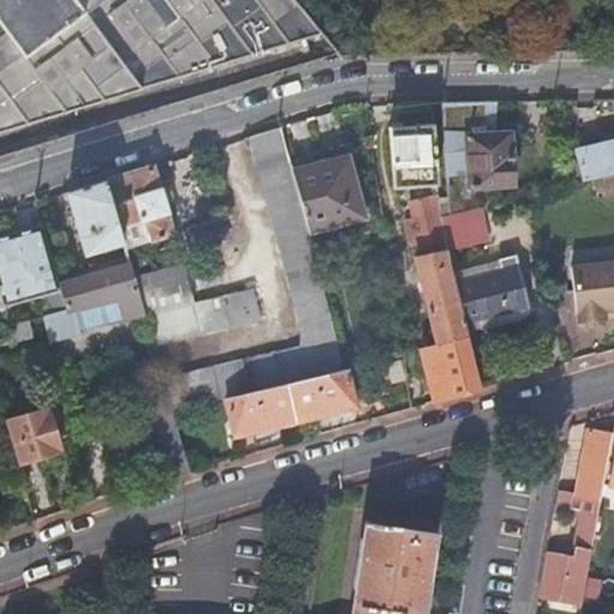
[(0,0),(0,136),(324,36),(293,0),(0,0)]
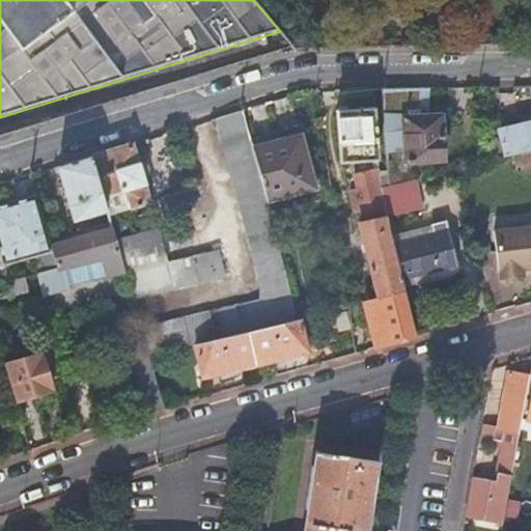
[(385,155),(408,152),(408,163),(443,162),(441,116),(434,117),(428,117),(422,117),(421,89),(382,90),(382,99),(385,155)]
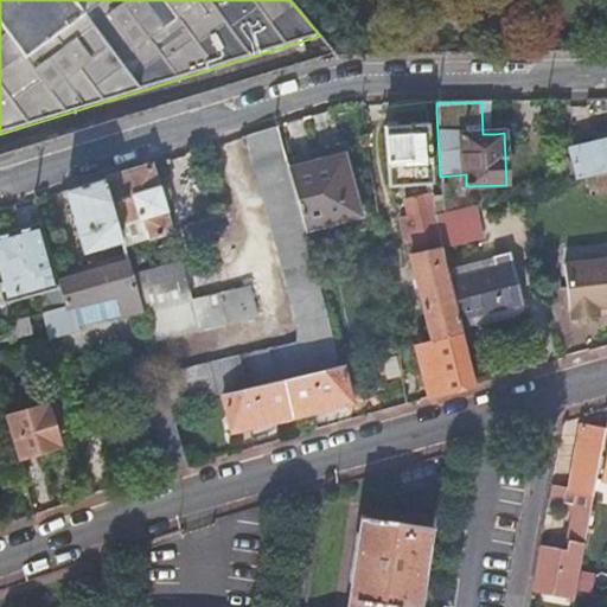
[(491,103),(481,102),(483,134),(490,134),(491,103)]
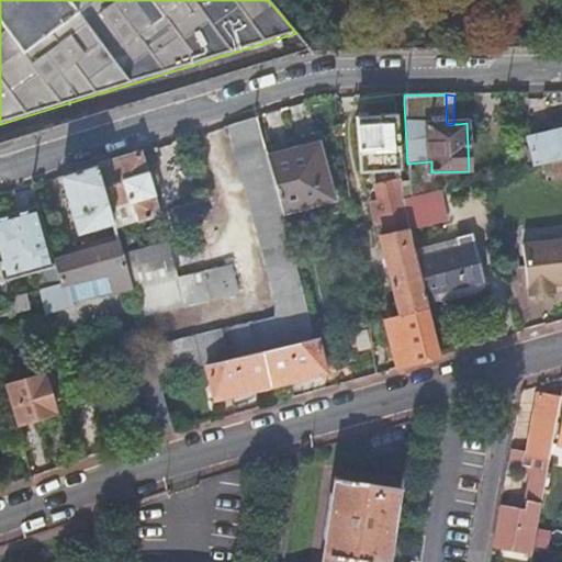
[(401,169),(397,115),(377,116),(357,117),(361,172),(401,169)]
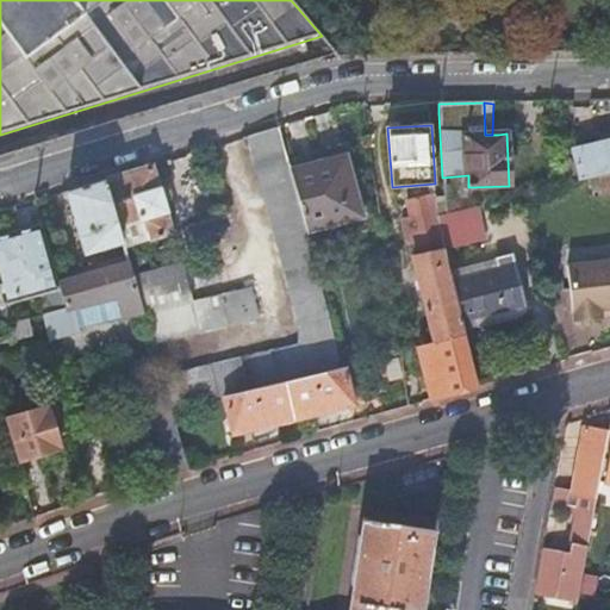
[(280,129),(249,138),(299,329),(299,348),(162,378),(169,405),(170,410),(223,397),(284,383),(342,368),(318,273),(307,234),(290,165),(280,129)]
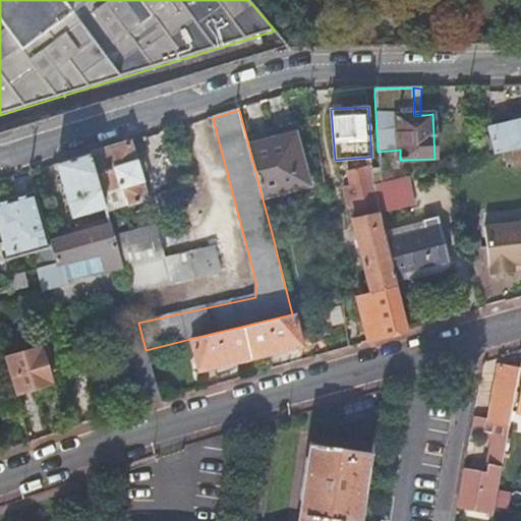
[(513,151),(520,149),(520,121),(514,123),(490,129),(498,155),(513,151)]
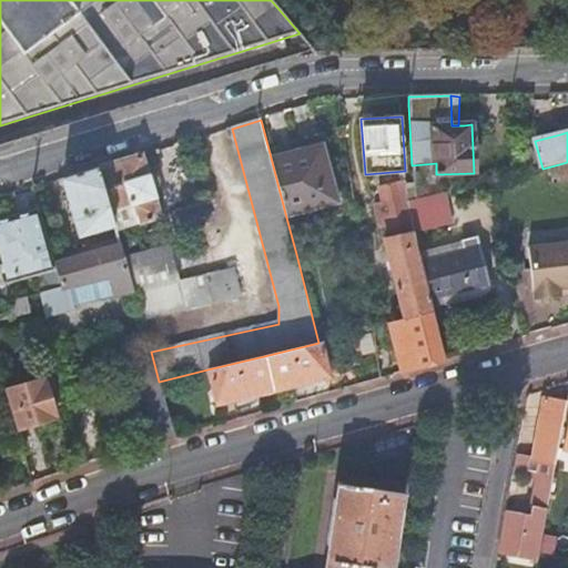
[(296,145),(270,153),(286,217),(340,203),(323,139),(296,145)]
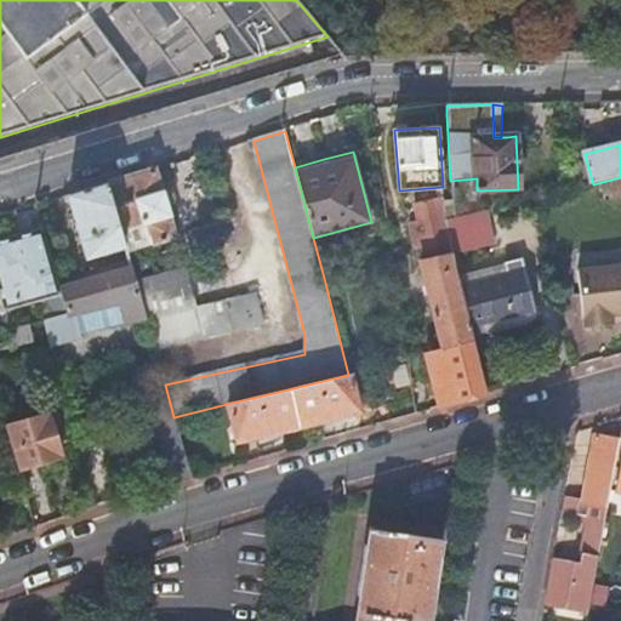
[(107,186),(120,229),(144,222),(152,246),(176,239),(166,205),(155,171),(107,186)]
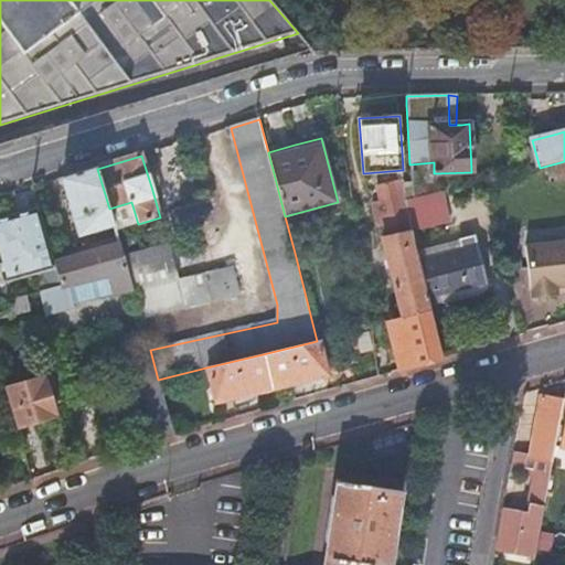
[(78,236),(114,225),(109,209),(97,169),(80,174),(63,180),(78,236)]
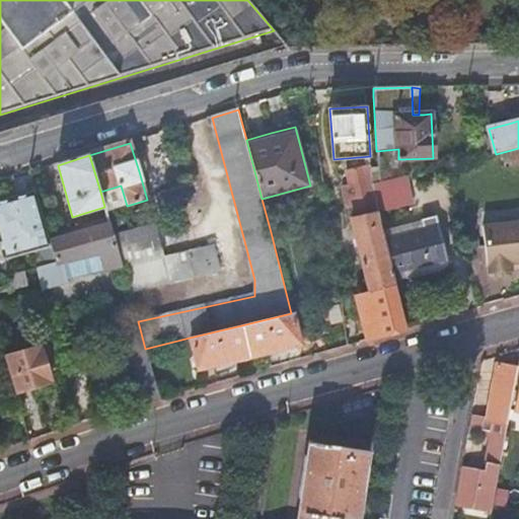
[(356,296),(367,341),(408,330),(377,213),(372,187),(370,167),(347,172),(351,190),(344,192),(348,206),(362,203),(365,215),(351,219),(363,267),(370,292),(356,296)]
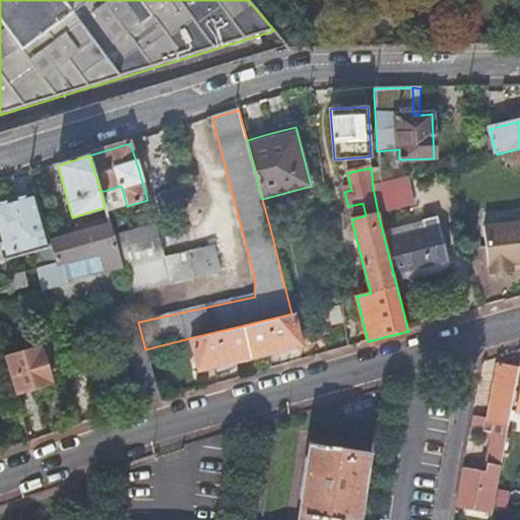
[(373,187),(378,213),(413,204),(406,178),(373,187)]
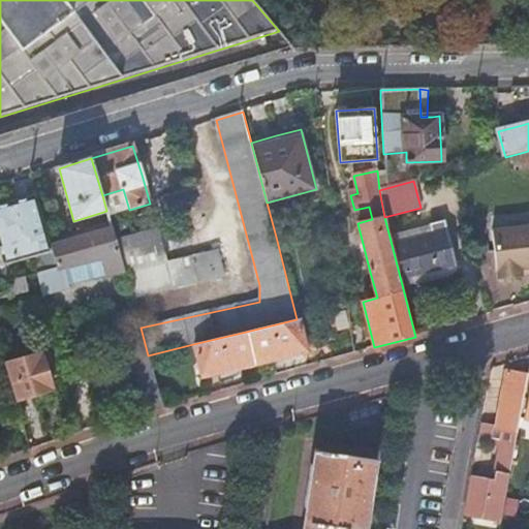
[(50,242),(37,196),(10,205),(0,208),(0,254),(4,267),(53,252),(50,242)]
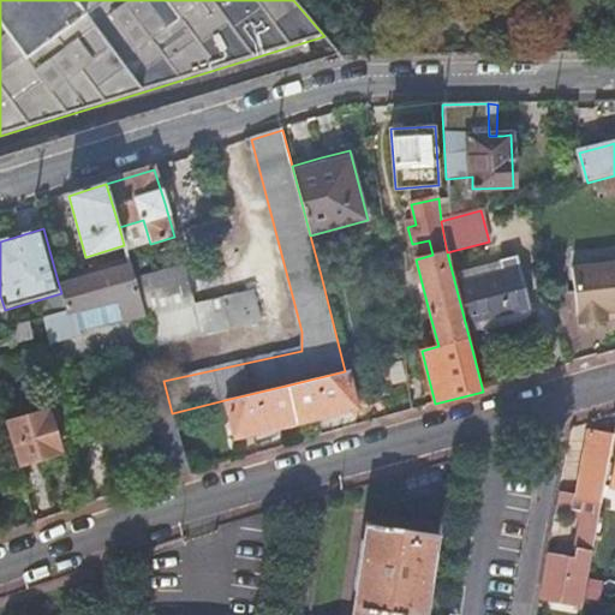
[(530,308),(517,258),(497,263),(501,275),(459,286),(470,330),(478,329),(477,322),(501,315),(530,308)]
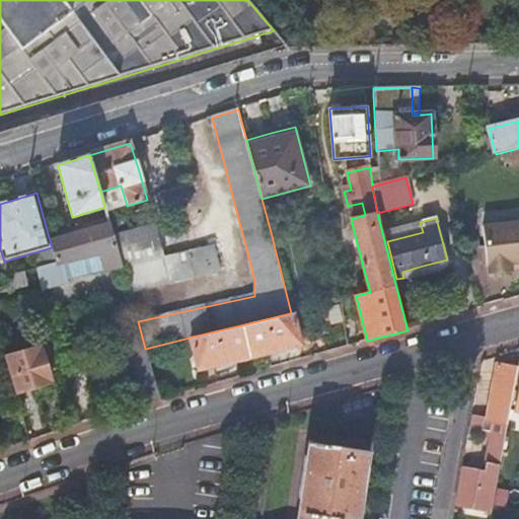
[(518,222),(483,227),(489,275),(501,273),(512,272),(512,270),(511,265),(518,263),(518,222)]
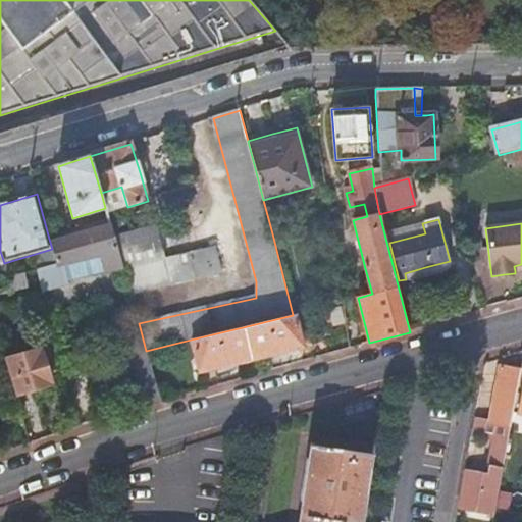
[(155,224),(113,238),(117,251),(129,295),(222,274),(215,248),(165,258),(155,224)]
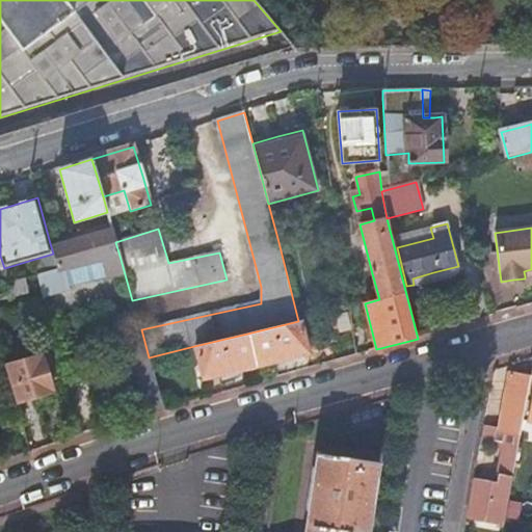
[(69,243),(68,238),(50,243),(53,254),(58,270),(120,256),(115,242),(112,230),(69,243)]
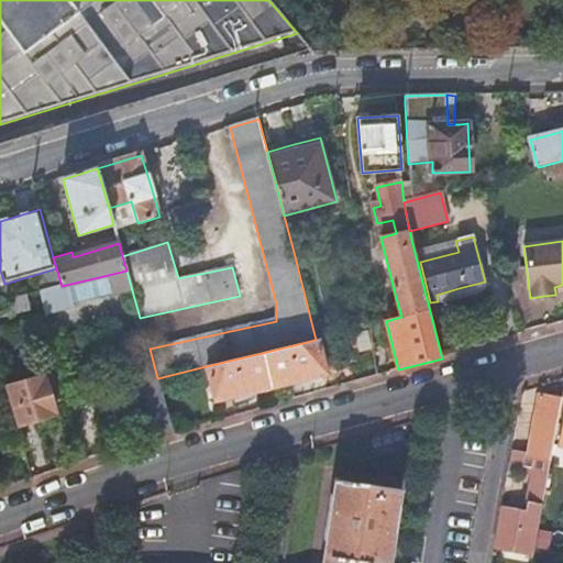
[(318,339),(316,340),(262,353),(271,385),(291,378),(307,375),(308,377),(326,372),(318,339)]
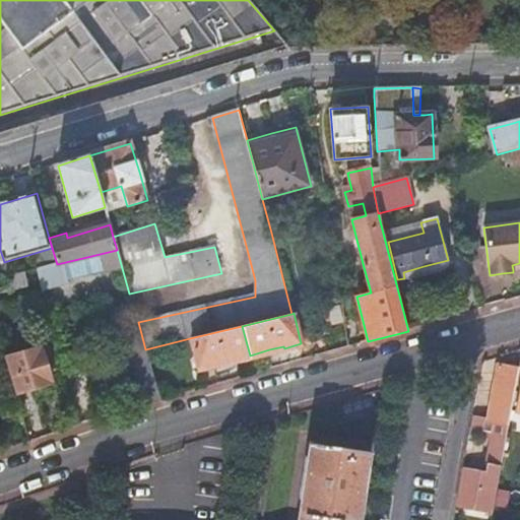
[(250,355),(242,326),(190,338),(198,371),(215,367),(214,364),(231,360),(250,355)]
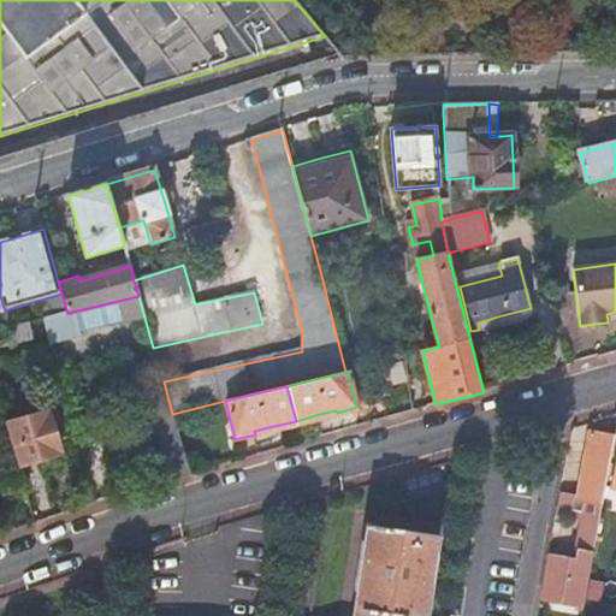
[(48,409),(5,422),(19,468),(40,461),(61,455),(48,409)]
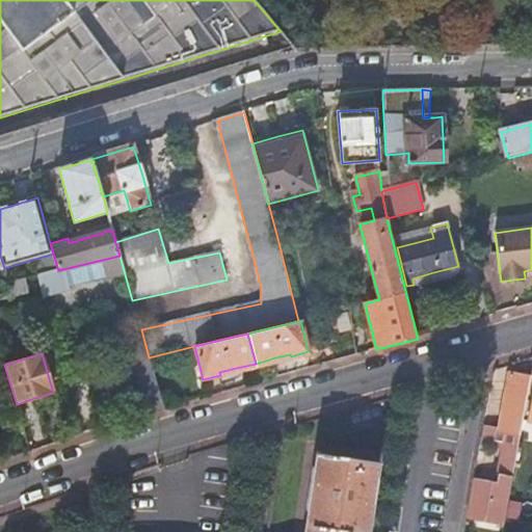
[(149,357),(148,353),(130,360),(141,395),(151,392),(159,389),(149,357)]
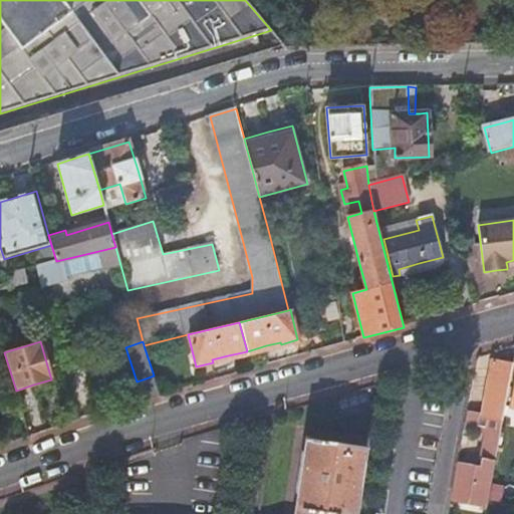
[(488,500),(495,462),(513,364),(493,360),(483,415),(477,414),(474,431),(485,434),(479,468),(459,465),(452,501),(487,507),(488,500)]
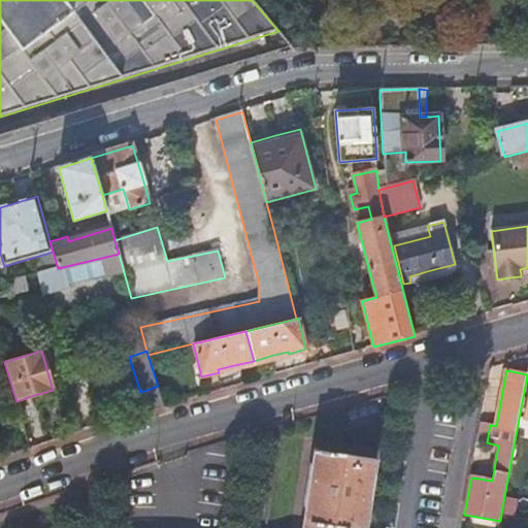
[(366,527),(376,460),(377,460),(378,457),(311,447),(311,450),(312,450),(299,527),(366,527)]
